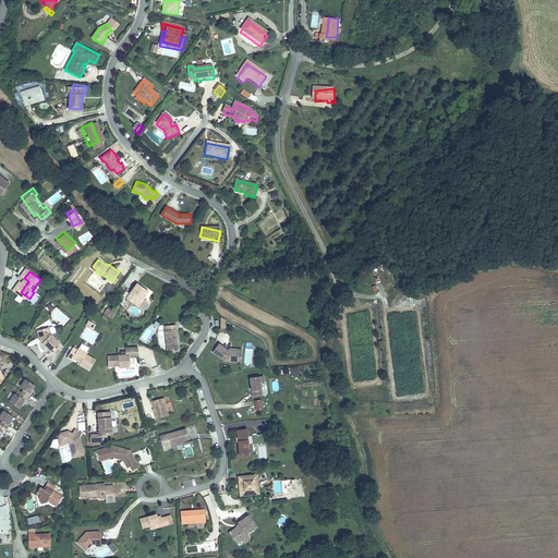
[(134,280),(123,295),(133,303),(138,295),(140,296),(145,289),(134,280)]
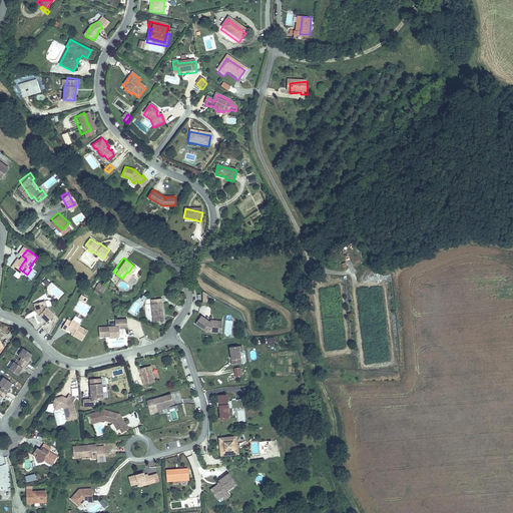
[(25,277),(27,275),(19,269),(23,263),(22,262),(16,270),(25,277)]
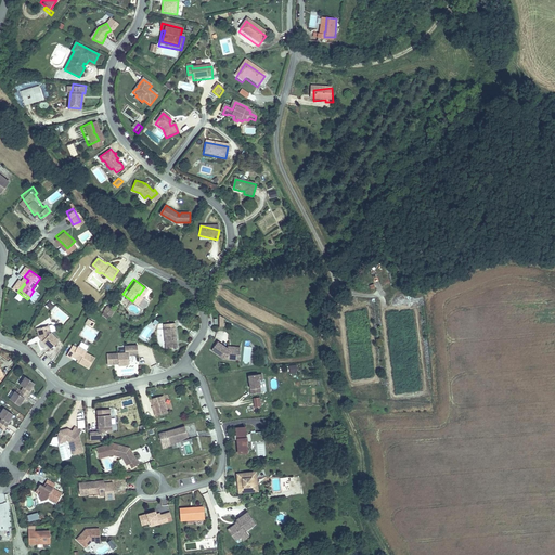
[(50,309),(54,305),(50,300),(46,305),(50,309)]
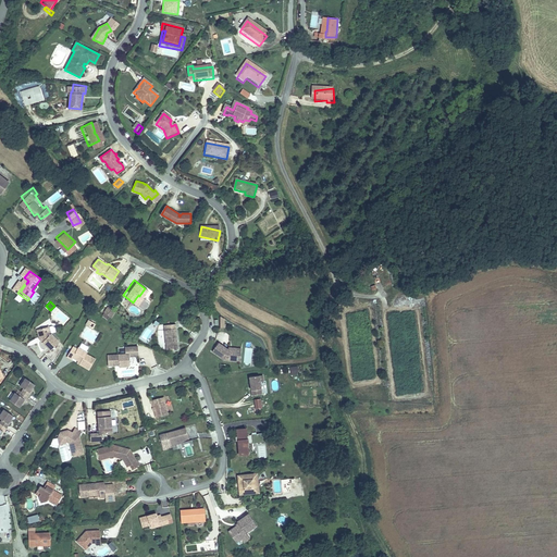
[(159,325),(161,350),(172,349),(170,324),(159,325)]
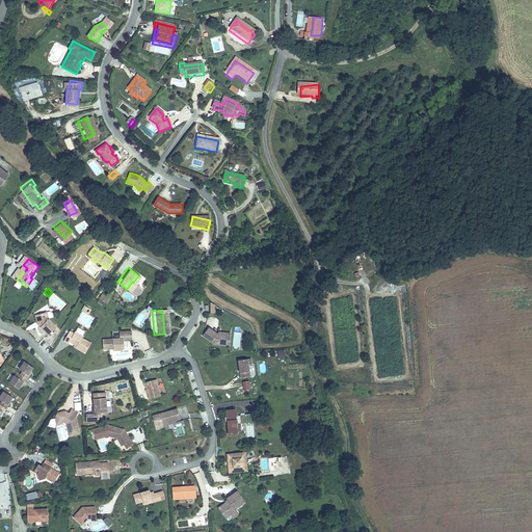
[(37,322),(38,322),(41,324),(40,325),(49,335),(57,326),(49,318),(47,312),(35,315),(37,322)]
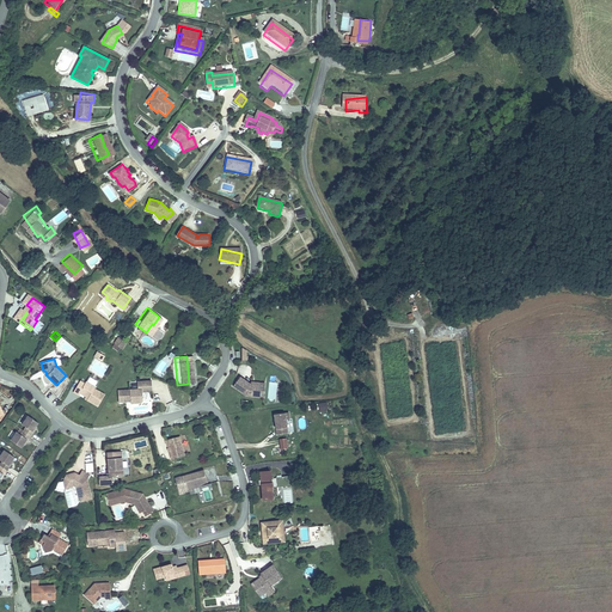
[(161,361),(155,371),(160,374),(167,365),(161,361)]
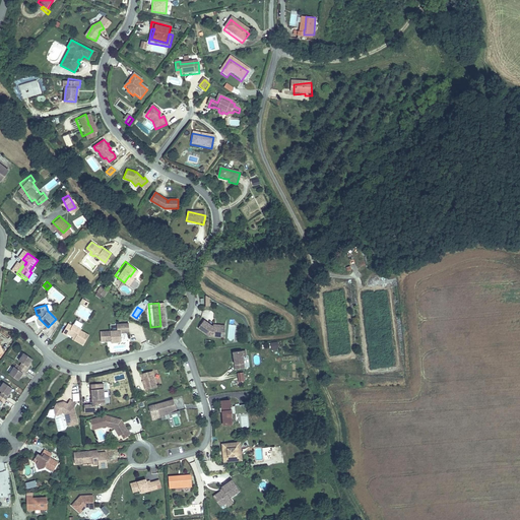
[(194,328),(205,335),(215,334),(215,324),(208,325),(198,320),(194,328)]
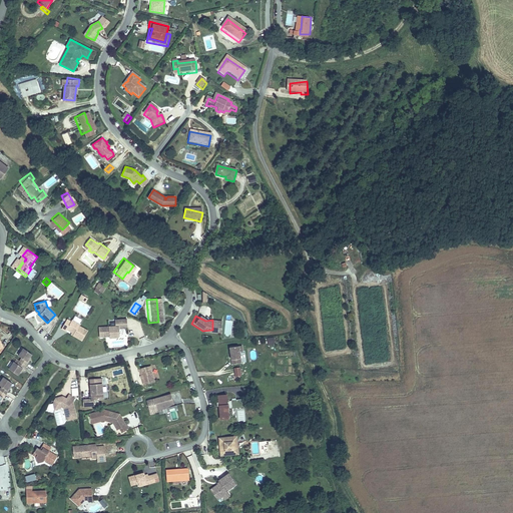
[(74,335),(83,341),(89,331),(80,326),(81,324),(73,320),(72,321),(68,319),(63,328),(67,331),(68,329),(73,332),(75,333),(74,335)]
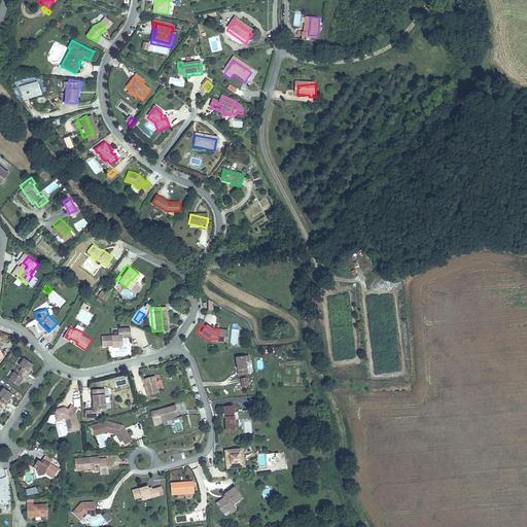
[(132,340),(131,331),(119,331),(119,338),(102,339),(103,349),(113,348),(113,350),(121,350),(124,348),(124,341),(132,340)]
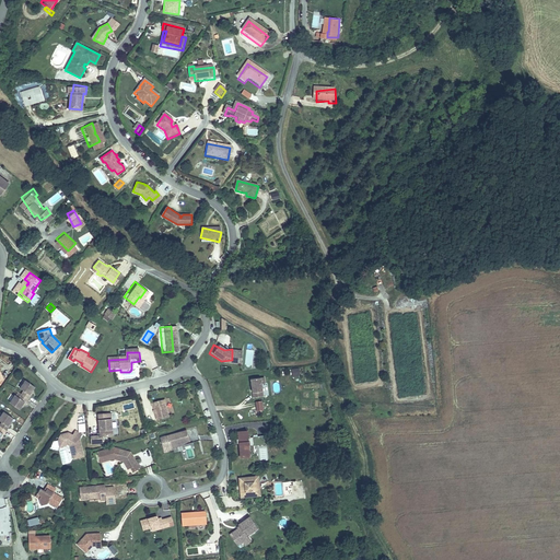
[(33,391),(35,388),(26,382),(21,389),(24,392),(20,399),(15,396),(10,404),(20,410),(22,407),(23,405),(24,406),(33,394),(32,394),(33,391)]
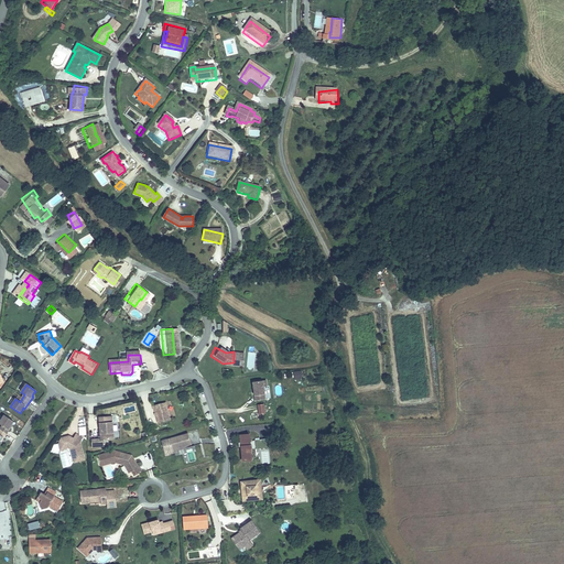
[(260,384),(247,386),(249,404),(259,403),(258,390),(261,390),(260,384)]
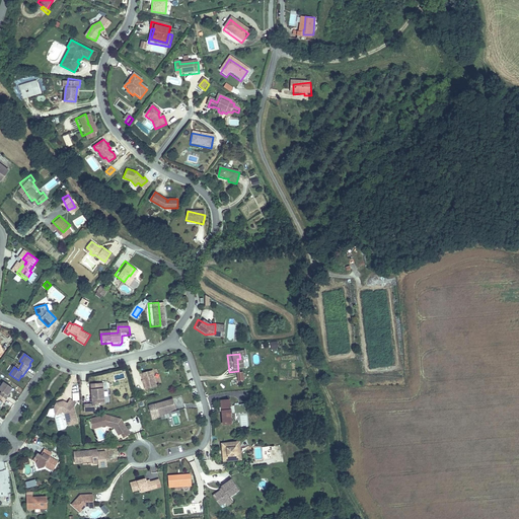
[(145,389),(156,386),(152,370),(141,373),(141,377),(142,377),(145,389)]
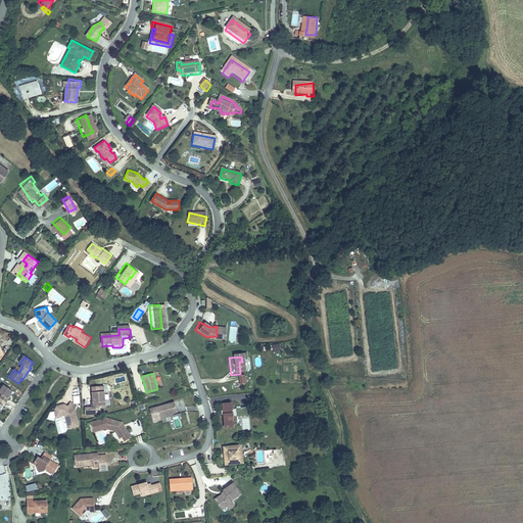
[(96,407),(105,407),(104,385),(92,386),(93,395),(94,395),(94,397),(93,397),(94,407),(96,407)]
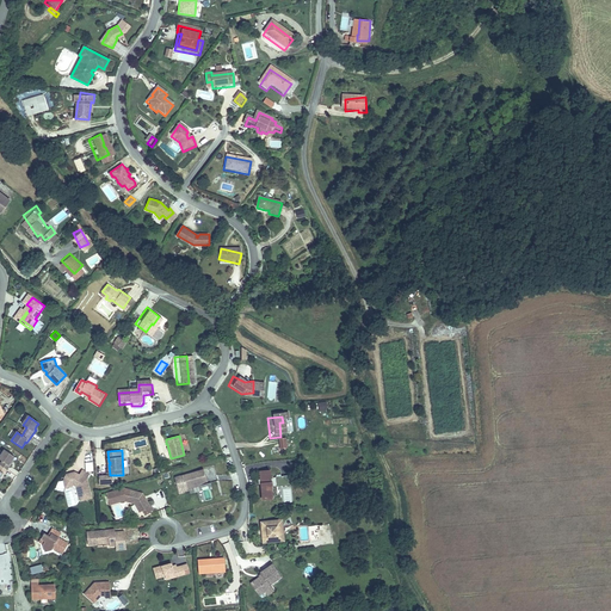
[(12,461),(14,458),(5,451),(0,457),(0,460),(2,462),(0,466),(0,479),(2,476),(4,477),(12,464),(11,464),(12,461)]
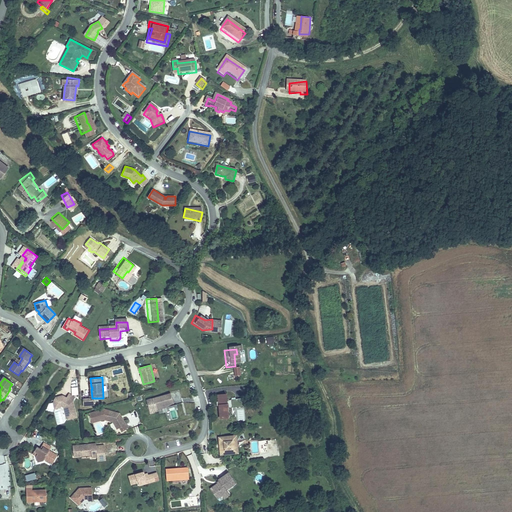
[(40,416),(48,394),(42,392),(33,414),(31,420),(26,418),(25,419),(32,422),(35,414),(40,416)]
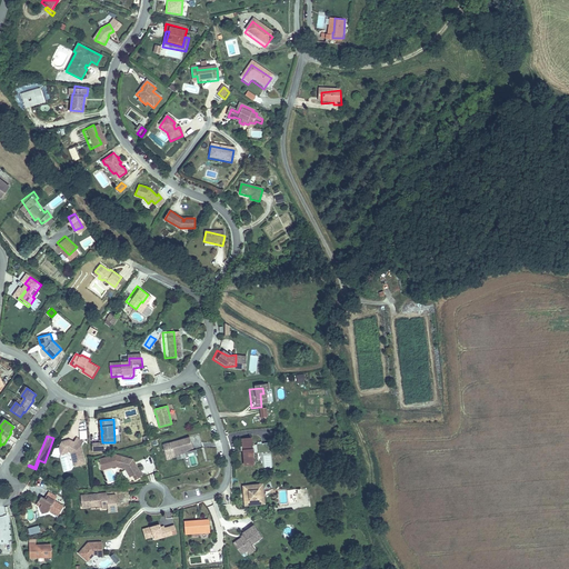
[(61,447),(68,451),(69,450),(72,453),(76,466),(86,463),(81,446),(83,441),(77,437),(75,441),(71,439),(71,440),(70,440),(68,440),(68,439),(62,441),(61,445),(61,447)]
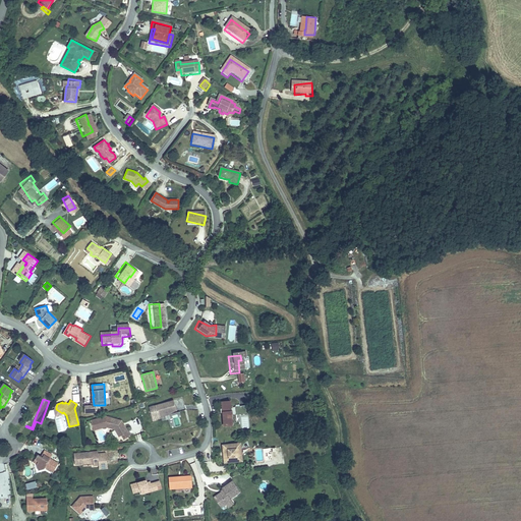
[(176,411),(174,401),(155,406),(157,416),(168,413),(176,411)]
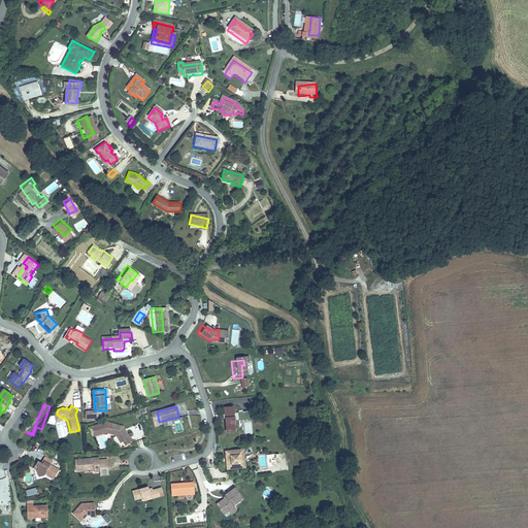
[(235,410),(235,408),(225,409),(226,416),(223,416),(224,420),(226,420),(227,433),(235,432),(235,430),(236,430),(236,428),(234,428),(234,422),(235,422),(235,419),(234,419),(233,410),(235,410)]
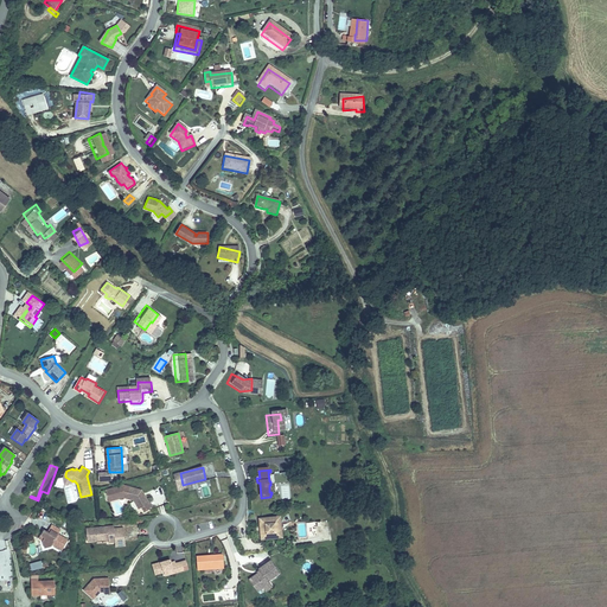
[(289,480),(274,481),(275,491),(289,490),(289,480)]
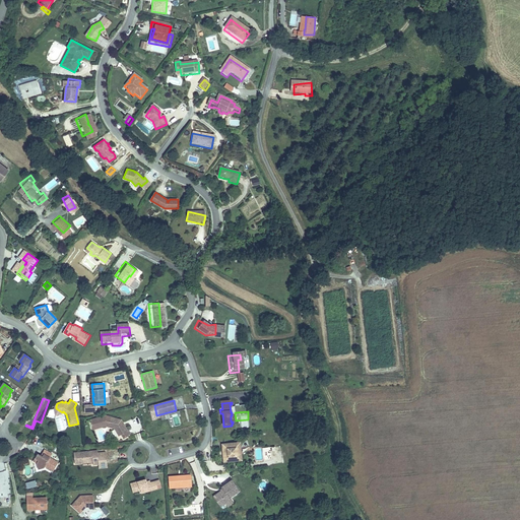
[(122,423),(121,420),(106,415),(91,419),(93,428),(106,425),(106,426),(114,429),(118,436),(121,435),(123,438),(130,434),(128,431),(127,431),(123,425),(122,425),(121,424),(122,423)]
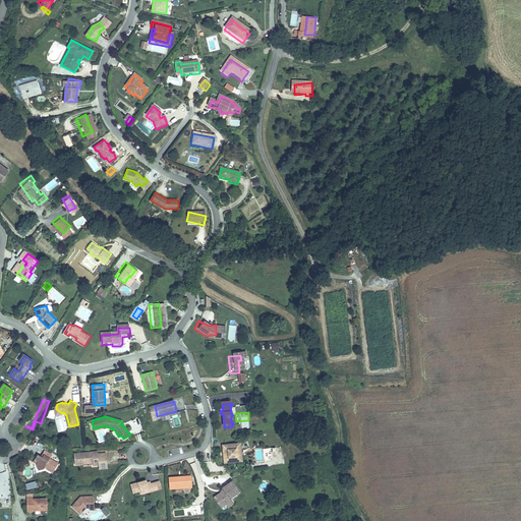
[(224,459),(224,464),(229,463),(229,462),(235,461),(236,463),(241,462),(240,457),(237,457),(236,451),(239,451),(238,446),(222,448),(223,453),(225,453),(226,459),(224,459)]
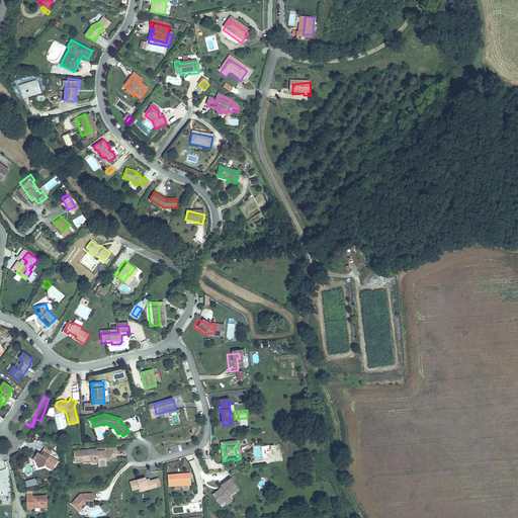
[(269,457),(270,449),(273,449),(273,447),(263,446),(262,457),(269,457)]
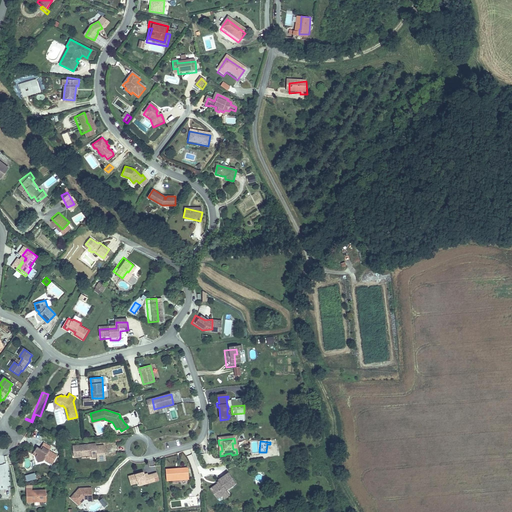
[(39,449),(36,447),(33,451),(37,453),(35,456),(36,462),(41,461),(42,459),(50,464),(56,456),(48,451),(50,447),(43,443),(41,447),(42,447),(40,450),(39,449)]
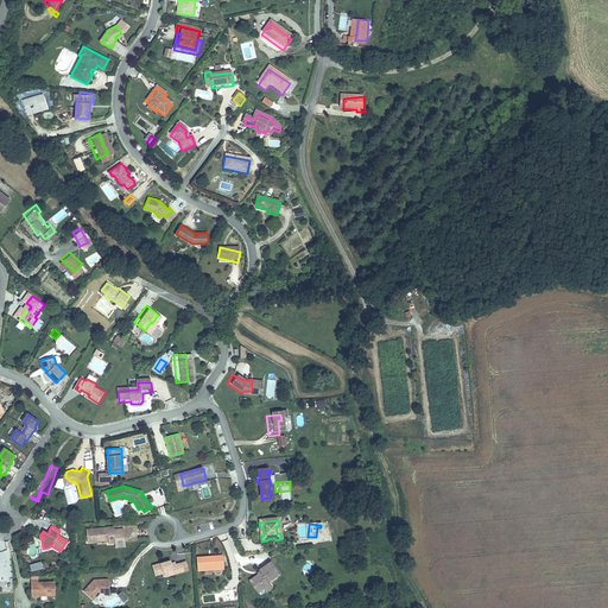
[(108,532),(107,529),(86,531),(87,544),(108,542),(108,544),(115,544),(115,542),(125,540),(124,530),(113,531),(113,532),(108,532)]
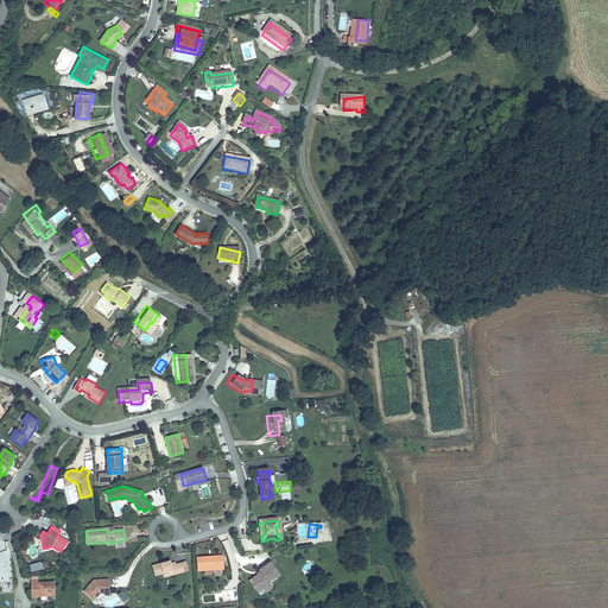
[(196,572),(222,571),(222,558),(195,558),(196,572)]
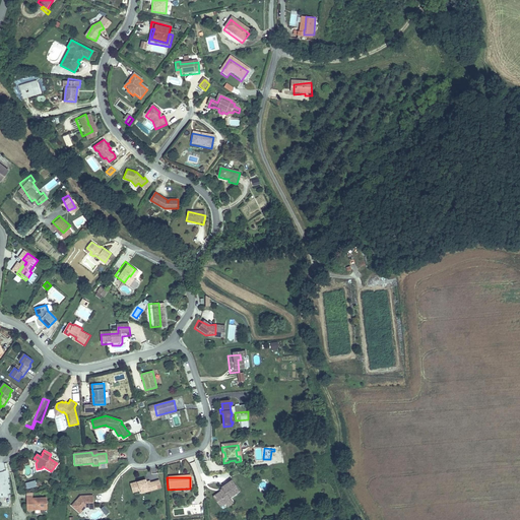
[(26,489),(37,485),(35,479),(24,482),(26,489)]
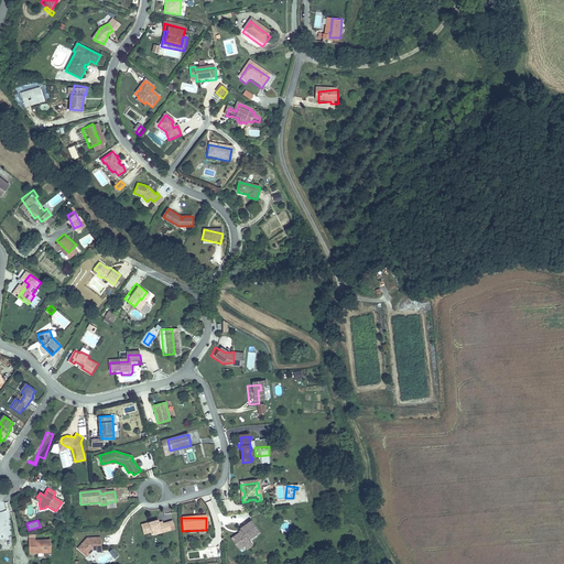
[(158,523),(156,520),(140,524),(142,534),(149,532),(149,531),(159,528),(160,533),(170,531),(167,522),(162,524),(158,525),(158,523)]
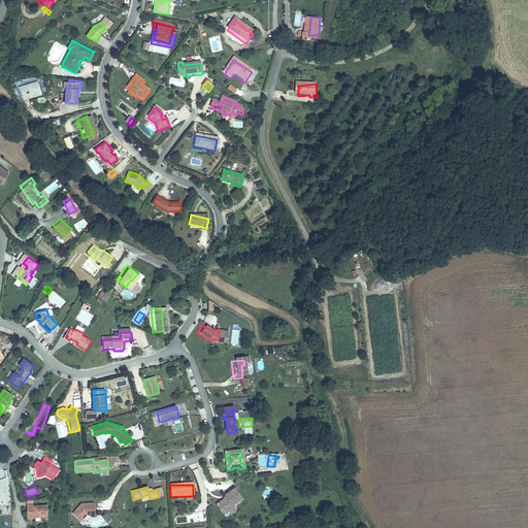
[(216,507),(223,518),(228,515),(233,512),(232,509),(242,503),(235,492),(225,499),(226,501),(224,502),(216,507)]
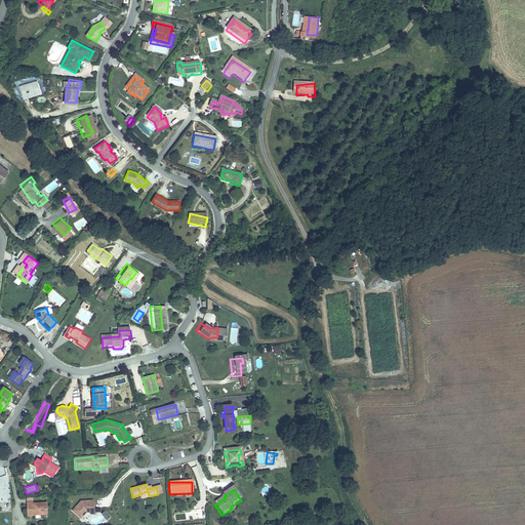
[(80,501),(71,511),(79,519),(85,513),(88,513),(88,511),(93,511),(92,501),(83,501),(83,503),(82,503),(80,501)]
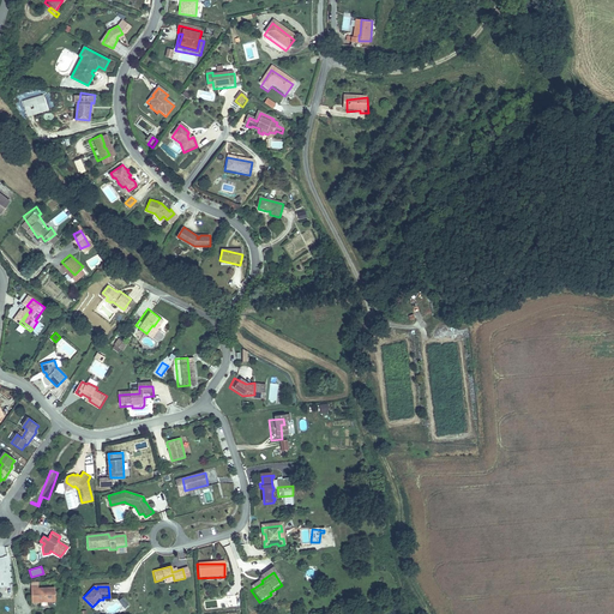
[(38,588),(32,588),(32,601),(55,601),(54,588),(38,588)]
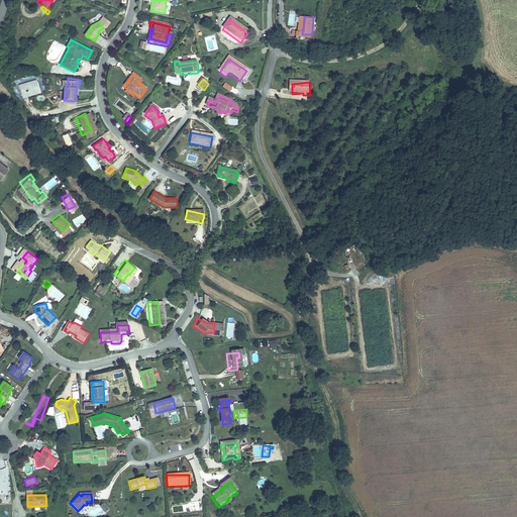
[(104,503),(100,506),(104,512),(109,509),(104,503)]
